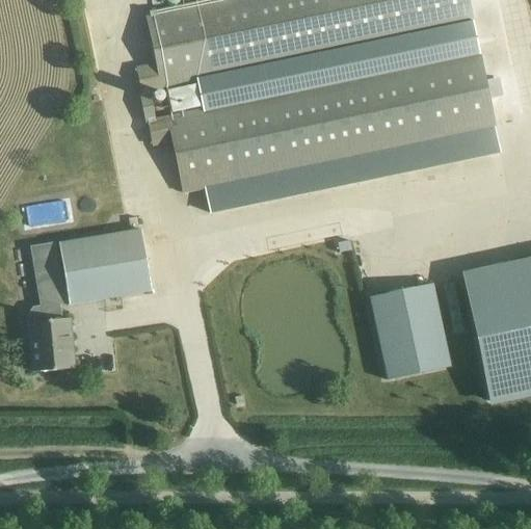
[(168,88),(173,112),(156,116),(150,88),(476,21),(471,0),(188,0),(145,9),(156,60),(135,65),(140,90),(141,90),(153,143),(173,139),(183,191),(497,126),(480,48),(201,107),(196,83),(168,88)]
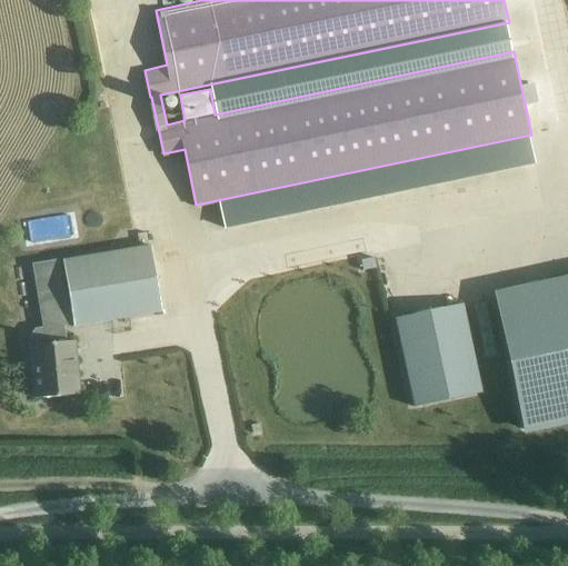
[(63,258),(75,325),(162,309),(151,242),(63,258)]
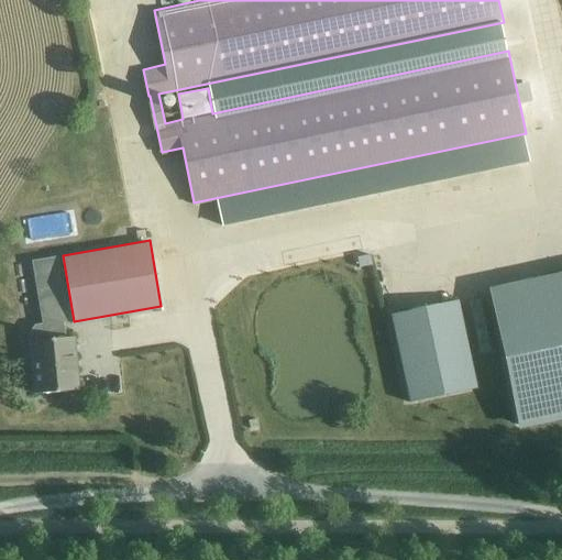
[(58,255),(33,260),(37,284),(63,280),(58,255)]
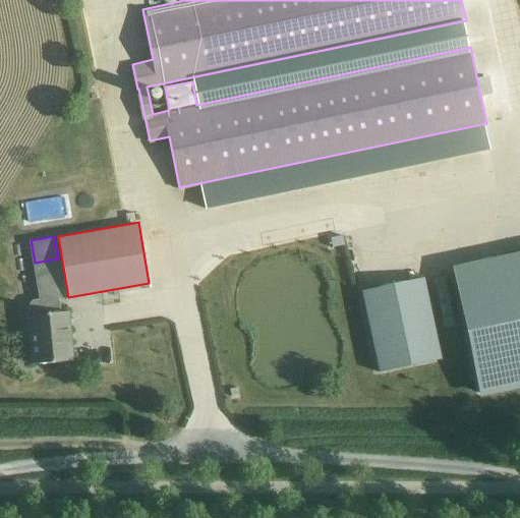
[(519,249),(452,266),(480,396),(519,387),(519,249)]
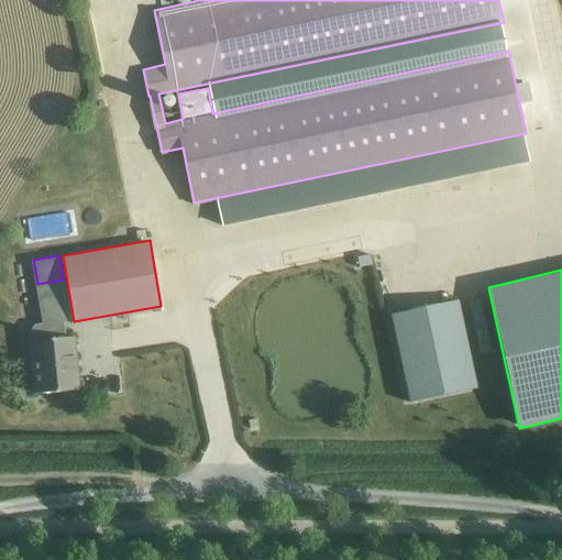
[(458,299),(393,314),(411,399),(476,386),(458,299)]
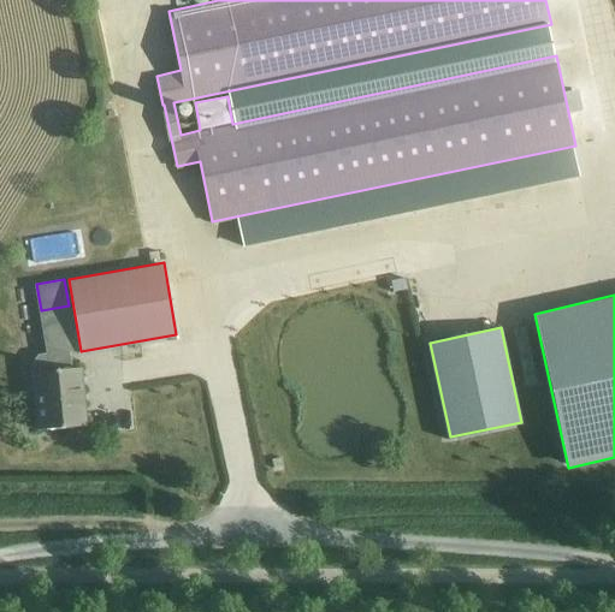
[(87,423),(82,367),(34,370),(39,428),(87,423)]
